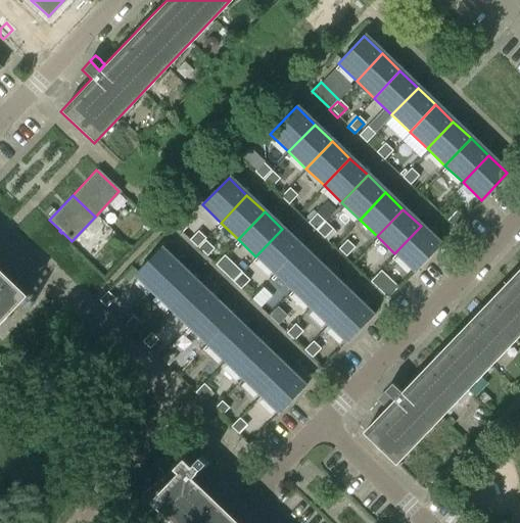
[(314,231),(323,222),(315,215),(305,224),(314,231)]
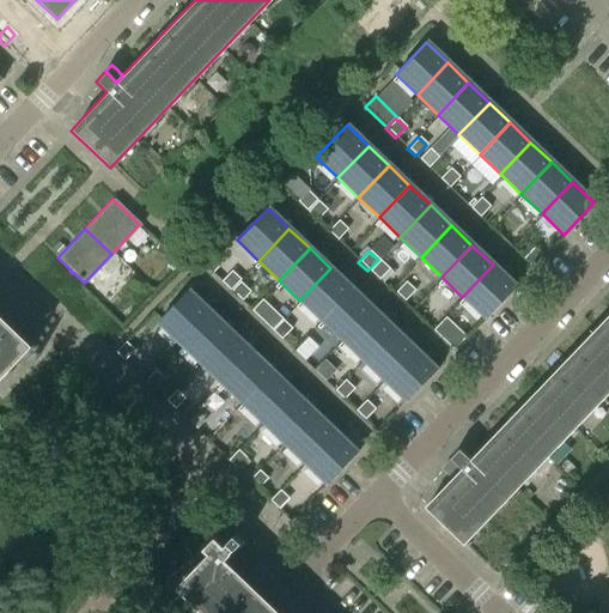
[(211,273),(219,265),(209,254),(201,263),(211,273)]
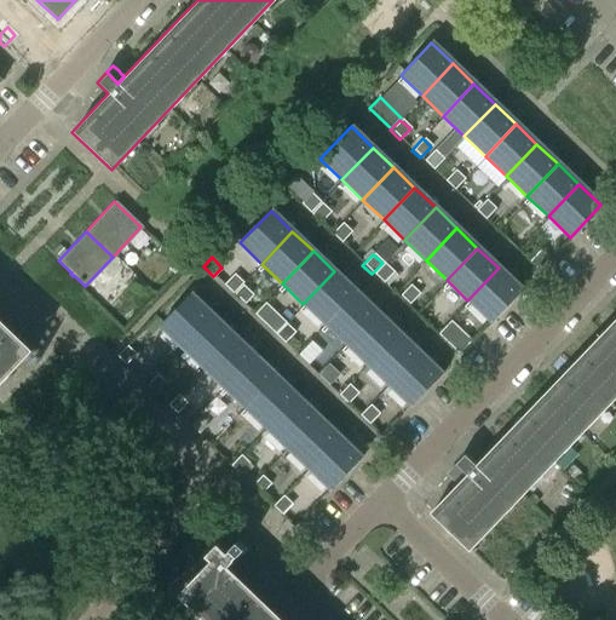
[(520,288),(499,268),(467,300),(489,321),(520,288)]
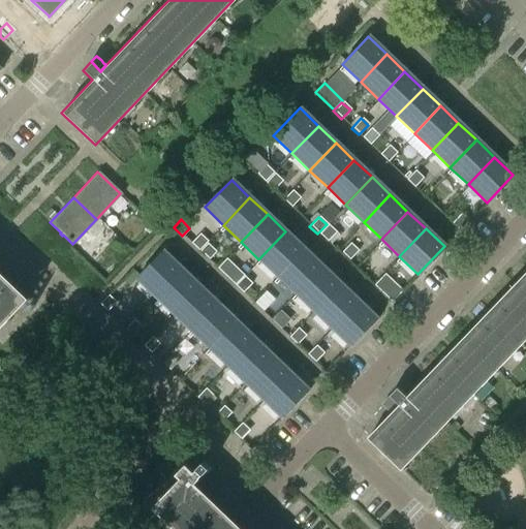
[(303,249),(285,231),(258,259),(277,276),(303,249)]
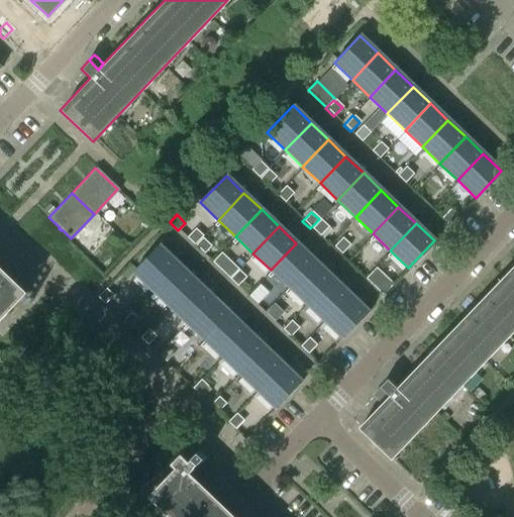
[(203,254),(210,246),(200,238),(194,245),(203,254)]
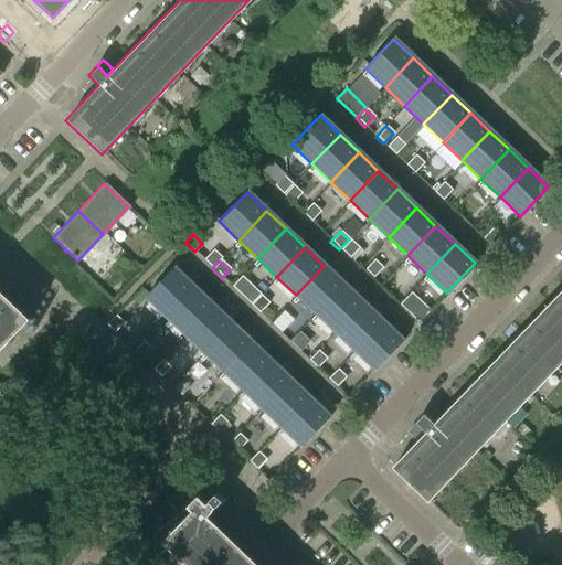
[(343,284),(324,266),(296,295),(315,313),(343,284)]
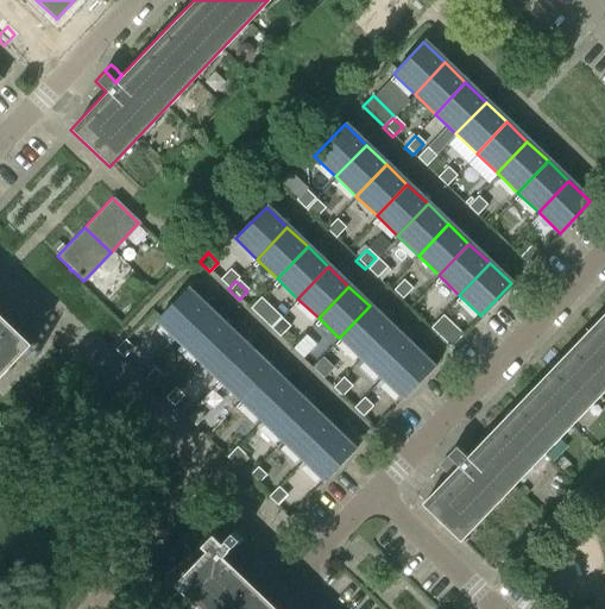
[(156,320),(177,341),(208,309),(187,289),(156,320)]
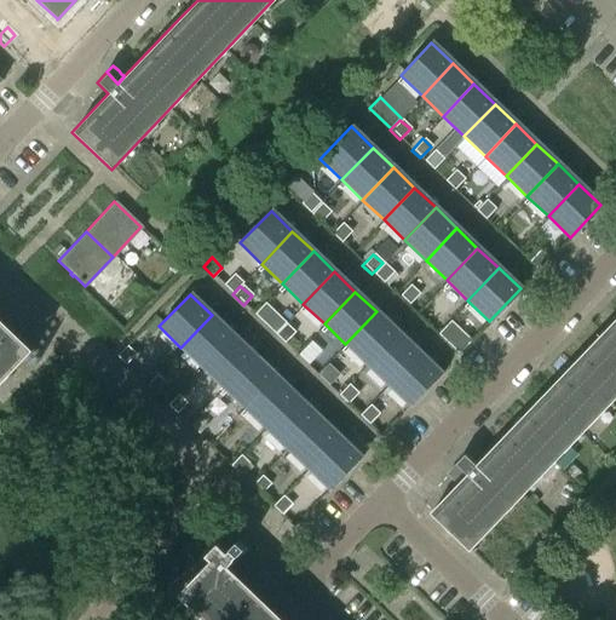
[(397,332),(376,311),(345,344),(367,365),(397,332)]
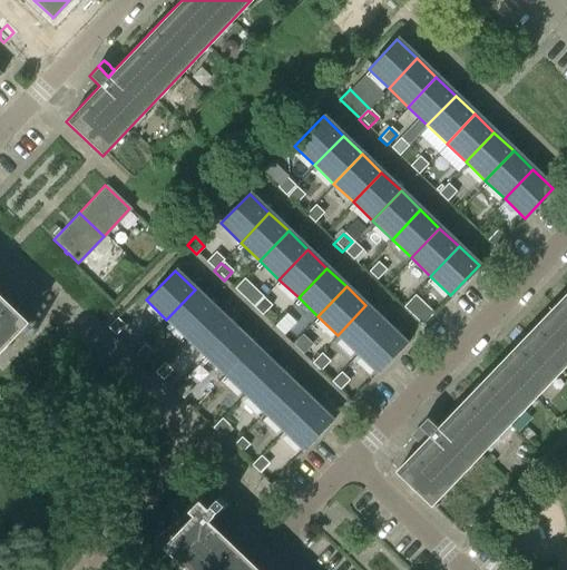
[(252,307),(261,298),(251,288),(242,297),(252,307)]
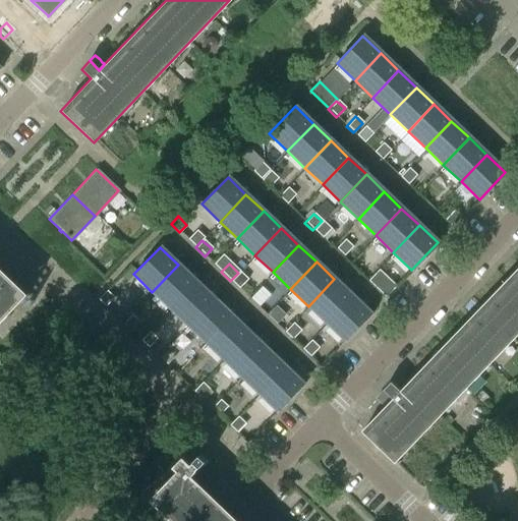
[(195,282),(178,265),(152,292),(170,308),(195,282)]
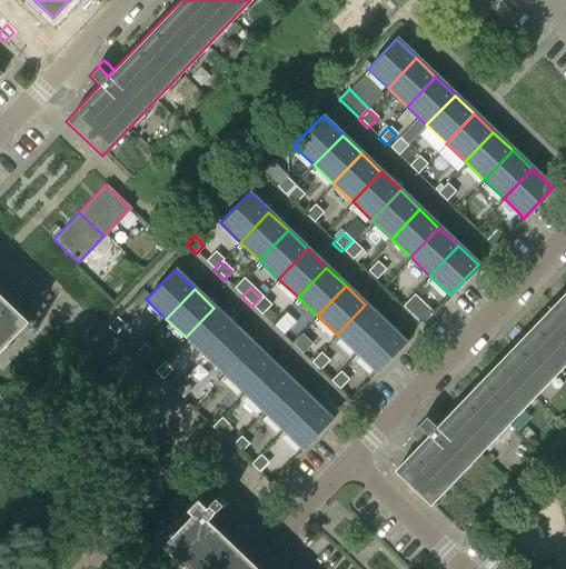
[(416,426),(427,436),(394,471),(429,506),(565,362),(565,290),(442,420),(436,427),(433,423),(425,416),(416,426)]
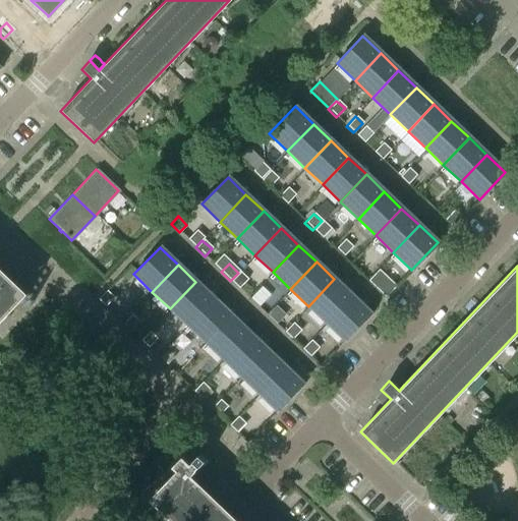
[(0,321),(23,297),(26,294),(0,269),(0,321)]
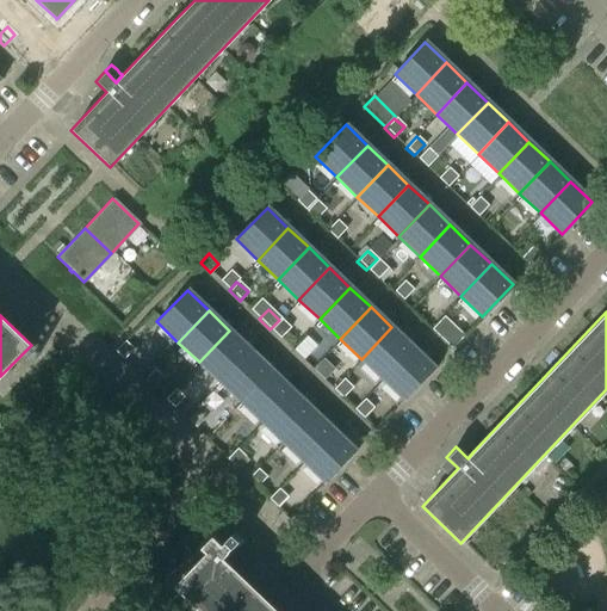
[(412,347),(391,327),(361,359),(382,378),(412,347)]
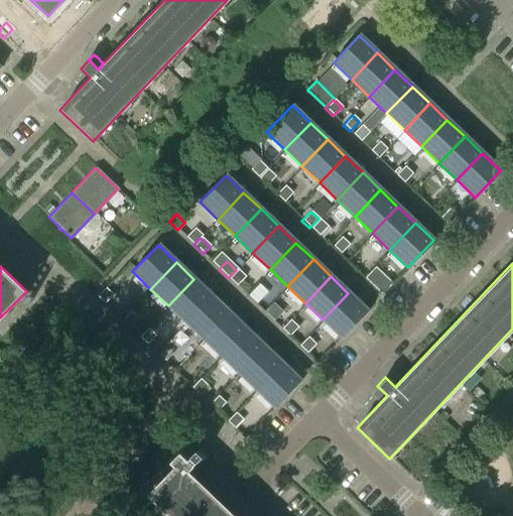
[(212,295),(194,279),(168,305),(185,323),(212,295)]
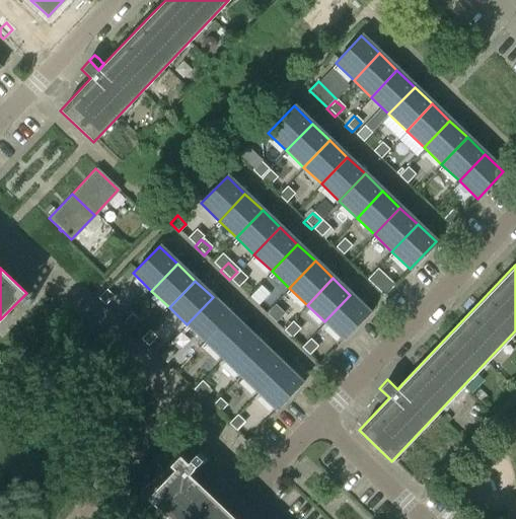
[(368,312),(350,295),(324,321),(343,339),(368,312)]
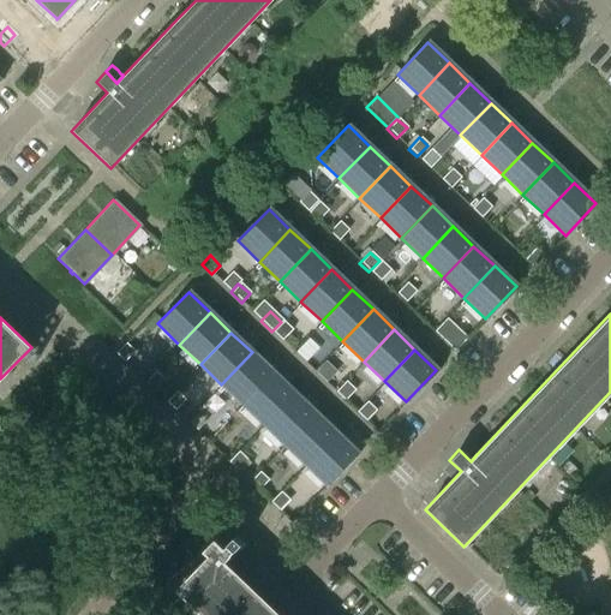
[(273,372),(252,352),(221,384),(241,404),(273,372)]
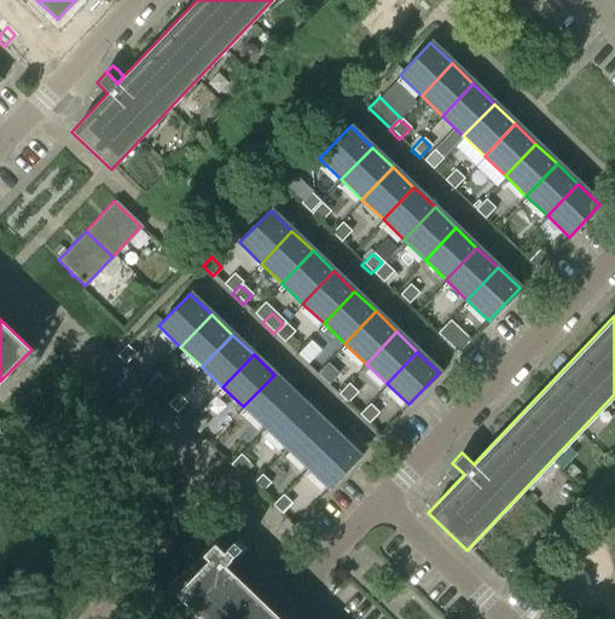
[(326,363),(315,374),(326,383),(337,374),(326,363)]
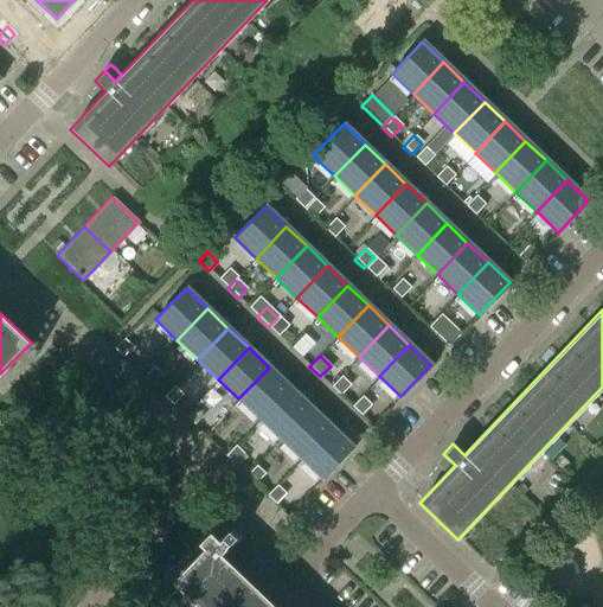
[(289,387),(269,368),(238,398),(260,419),(289,387)]
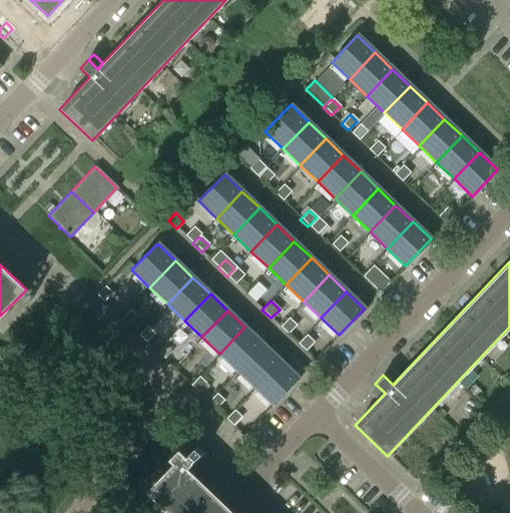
[(263,344),(244,327),(219,354),(236,371),(263,344)]
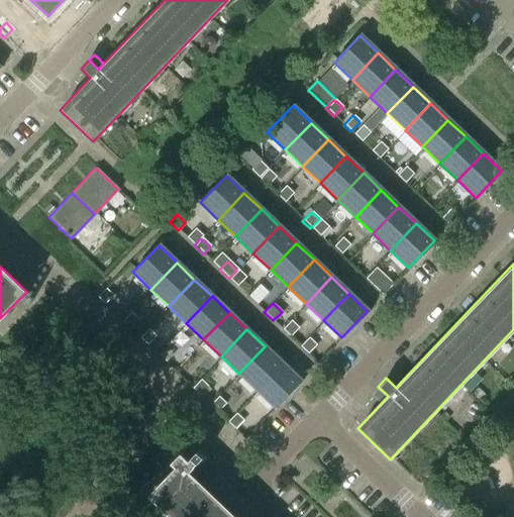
[(145,330),(138,338),(150,349),(158,340),(145,330)]
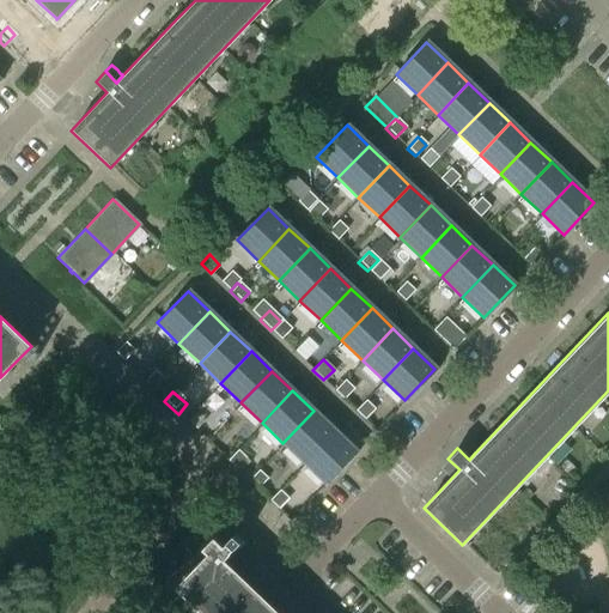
[(334,431),(314,411),(282,443),(303,462),(334,431)]
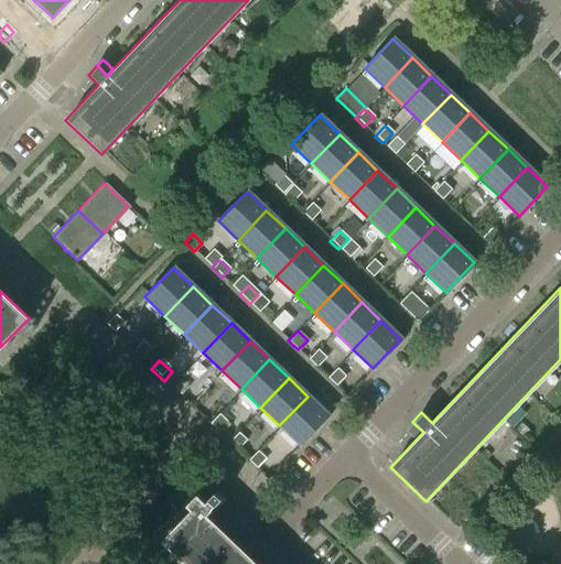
[(327,415),(308,397),(279,425),(299,445),(327,415)]
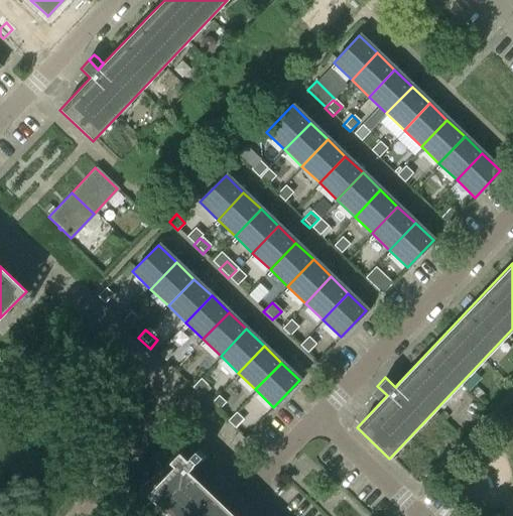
[(395,376),(391,372),(385,377),(395,387),(400,381),(399,380),(398,379),(395,376)]
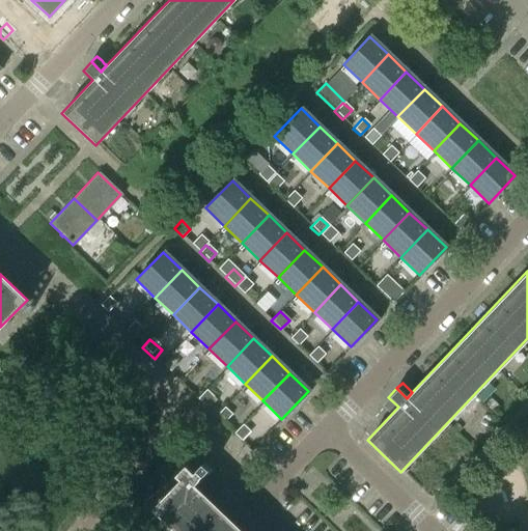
[(203,407),(213,397),(204,390),(196,399),(203,407)]
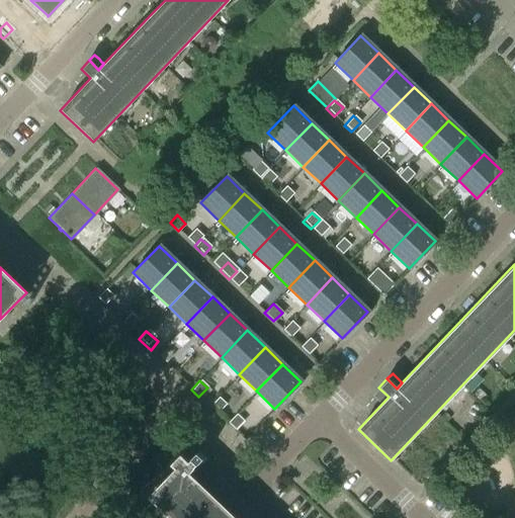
[(478,403),(484,397),(477,390),(471,396),(478,403)]
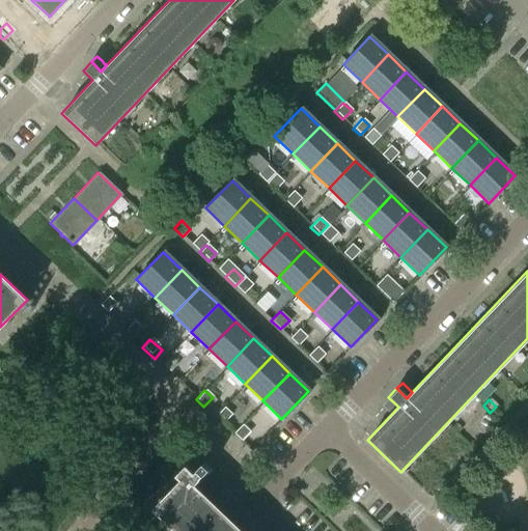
[(193,474),(185,467),(175,476),(179,480),(151,509),(174,530),(241,530),(202,494),(205,491),(211,485),(201,477),(207,470),(201,465),(195,471),(193,474)]
